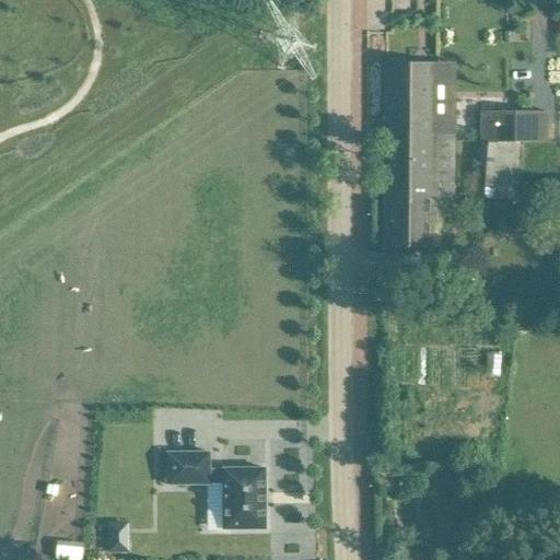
[(451,62),(385,62),(384,136),(454,136),(455,117),(451,117),(451,62)]
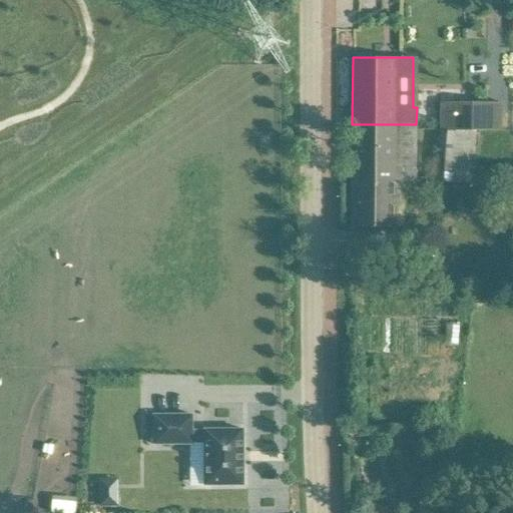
[(501,105),(441,102),(438,127),(476,131),(498,132),(501,105)]
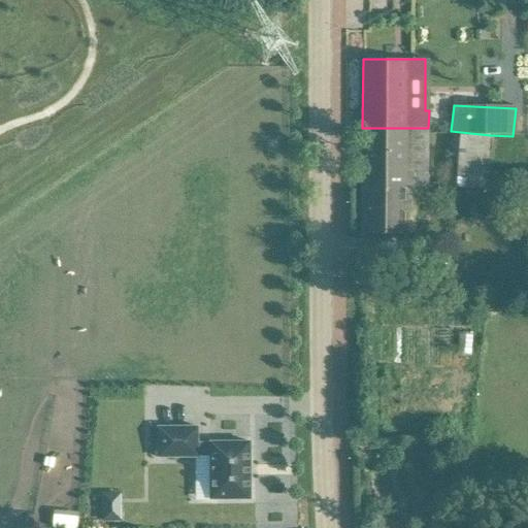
[(428,128),(362,128),(362,234),(405,234),(406,191),(428,191),(429,128),(428,128)]
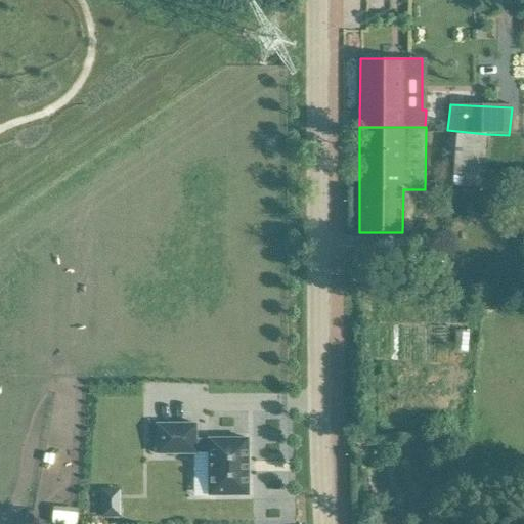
[(483,188),(486,134),(447,130),(445,186),(483,188)]
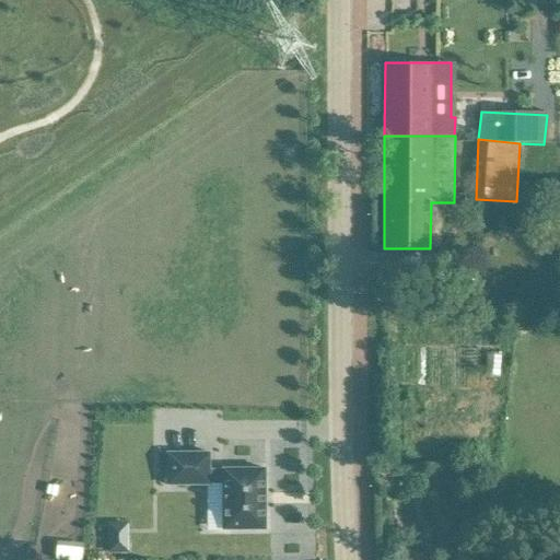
[(501,341),(500,363),(511,363),(512,342),(501,341)]
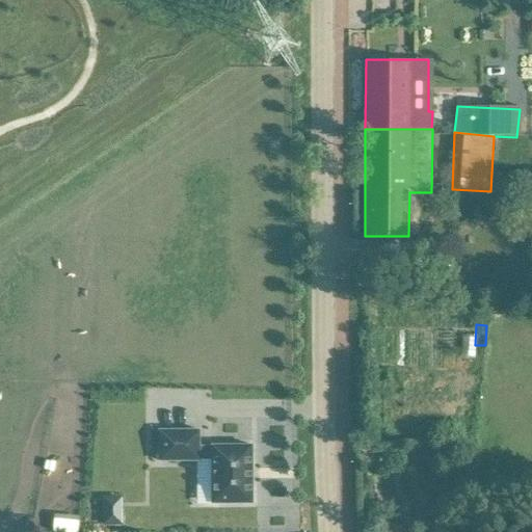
[(198,430),(158,430),(159,460),(198,460),(198,459),(211,459),(211,504),(251,504),(251,445),(211,446),(198,446),(198,430)]
